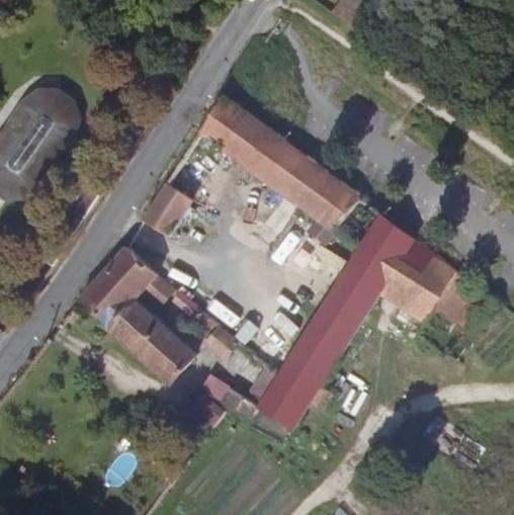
[(336,0),(331,10),(356,27),(371,1),(369,0),(336,0)]
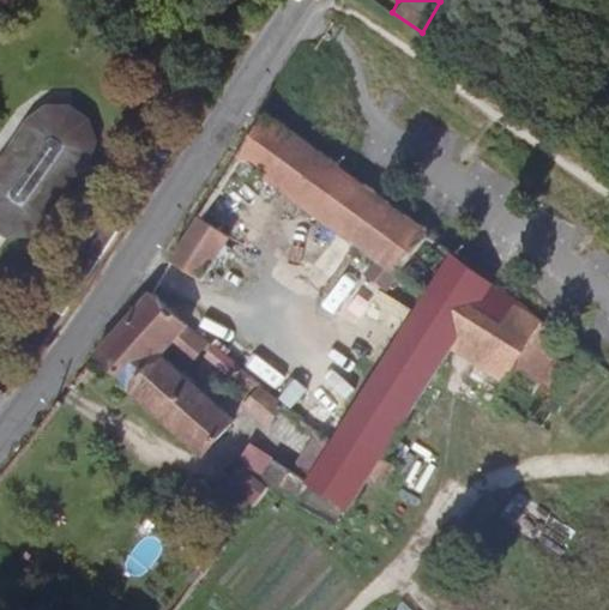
[(64,310),(175,138),(158,127),(121,183),(83,157),(92,136),(82,113),(60,98),(40,98),(20,115),(0,146),(0,231),(26,230),(46,215),(70,230),(62,241),(52,233),(37,255),(65,275),(49,301),(64,310)]
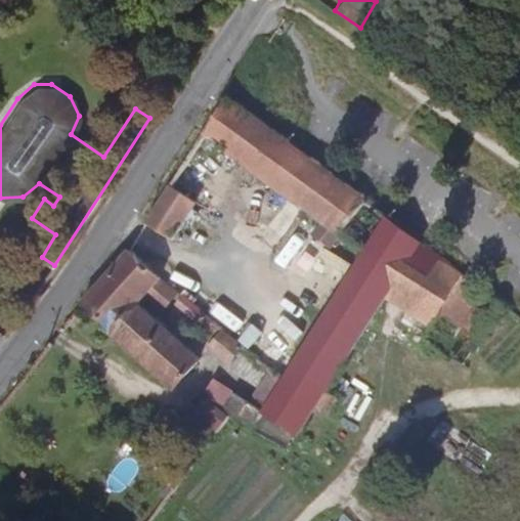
[(226,100),(224,98),(201,133),(224,152),(320,219),(310,234),(329,247),(340,232),(362,249),(383,217),(226,100)]
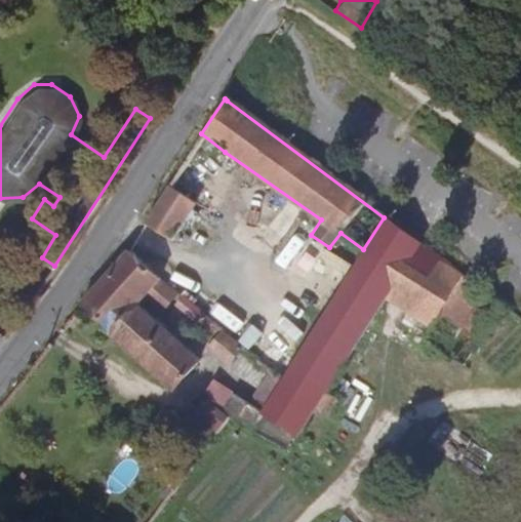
[(225,152),(201,133),(168,184),(194,201),(225,152)]
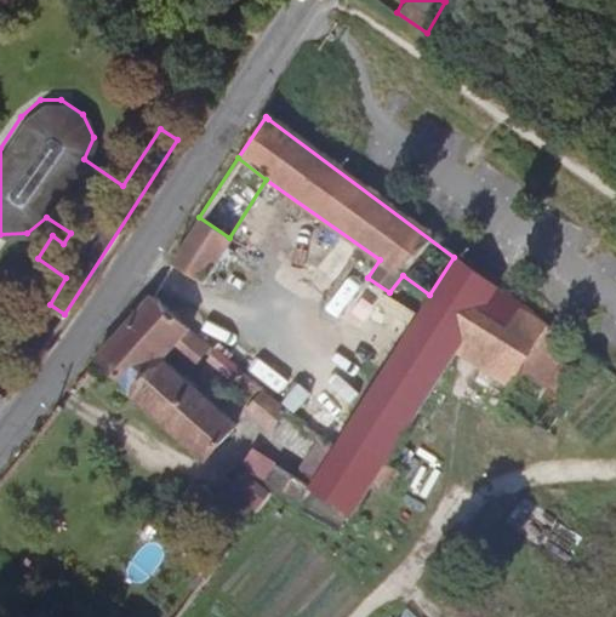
[(199,217),(170,262),(201,281),(229,238),(199,217)]
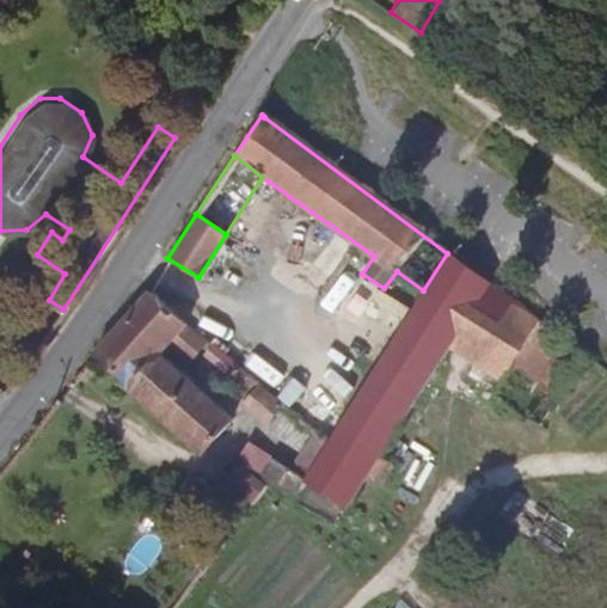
[(538,422),(582,352),(547,327),(447,253),(423,290),(329,442),(311,472),(306,480),(344,505),(366,473),(379,481),(391,462),(378,453),(447,344),(473,360),(463,375),(538,422)]
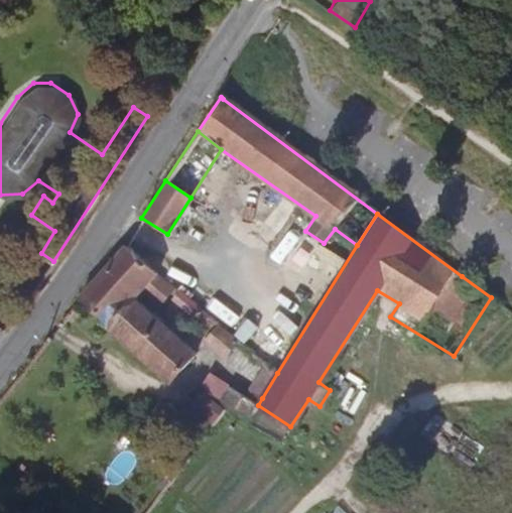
[(283,263),(293,254),(286,246),(298,236),(291,228),(269,248),(283,263)]
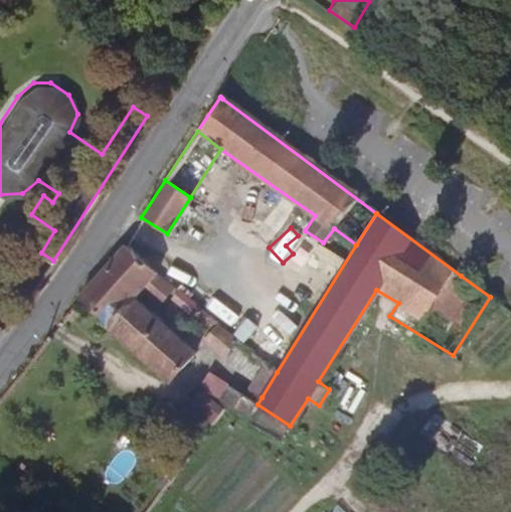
[(154,270),(125,245),(76,297),(108,324),(133,295),(141,285),(154,270)]
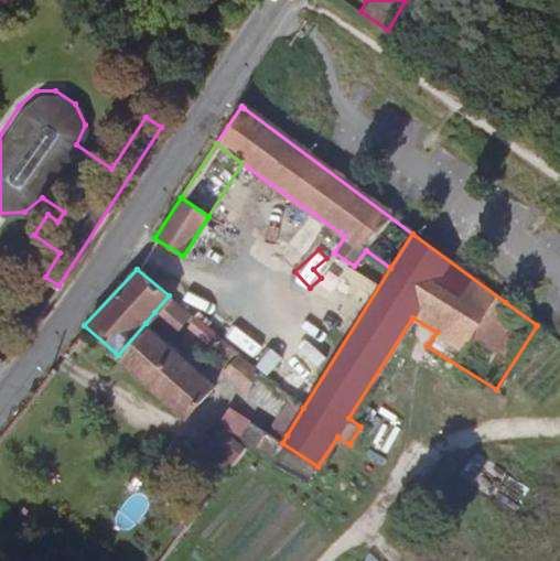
[(331,284),(315,315),(342,328),(357,297),(331,284)]
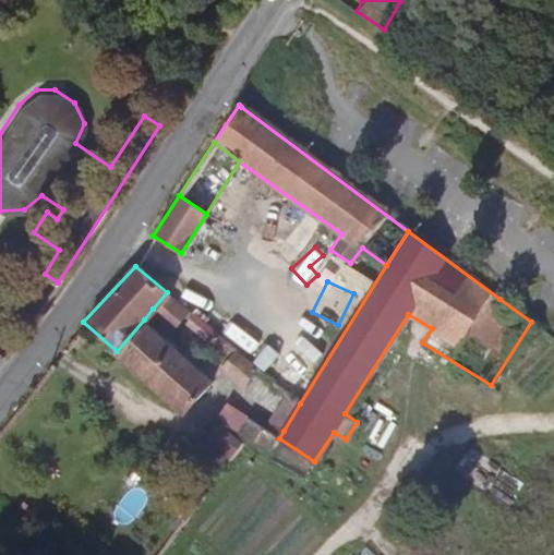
[(172,325),(187,309),(167,292),(153,309),(172,325)]
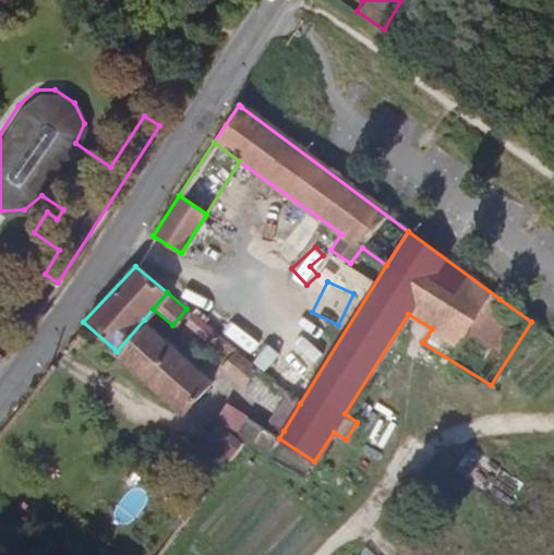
[(209,328),(193,314),(188,321),(204,335),(209,328)]
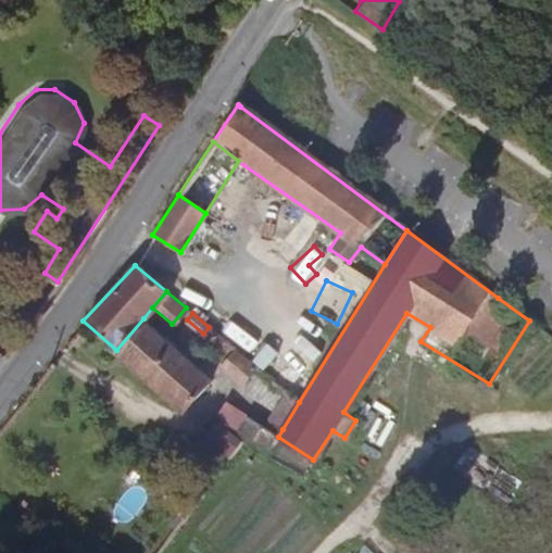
[(211,376),(143,318),(116,350),(185,406),(211,376)]
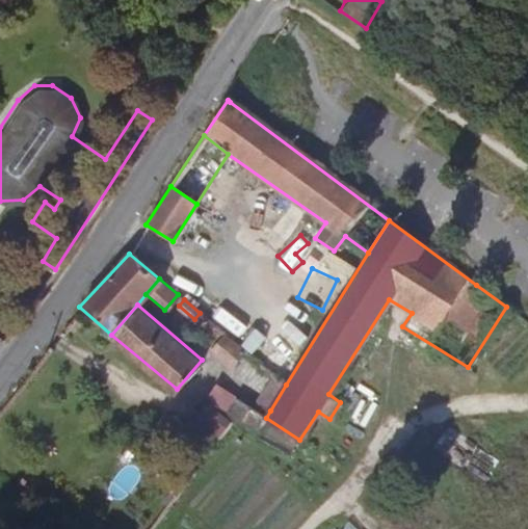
[(244,350),(225,335),(212,349),(231,366),(244,350)]
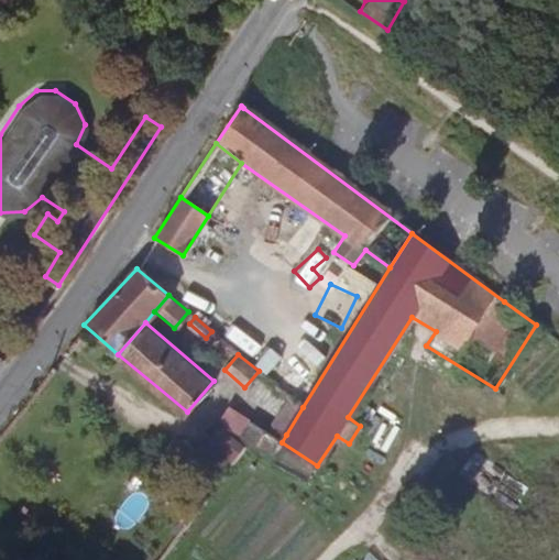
[(237,443),(244,447),(269,462),(282,442),(286,435),(281,431),(276,439),(250,423),(237,443)]
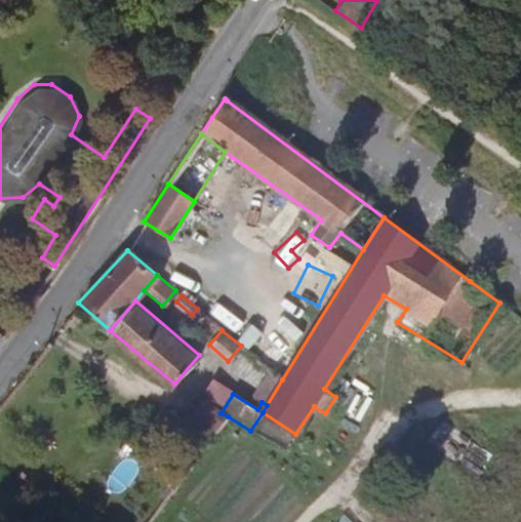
[(357,521),(346,511),(334,521),(357,521)]
